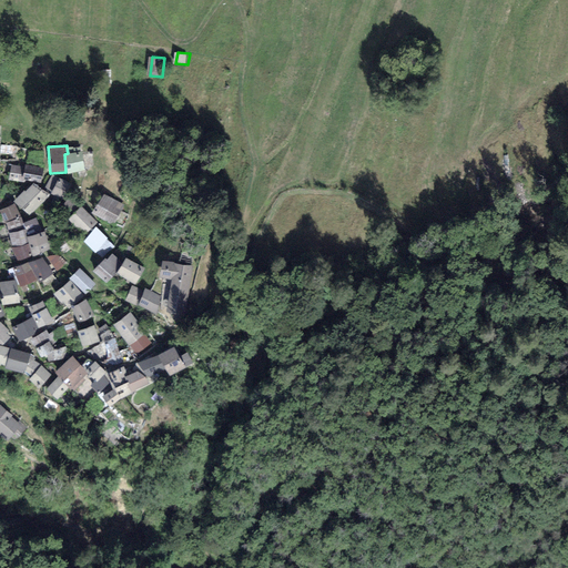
[(64,154),(66,172),(67,174),(84,171),(81,152),(80,152),(79,148),(72,149),(72,148),(67,148),(68,153),(64,154)]
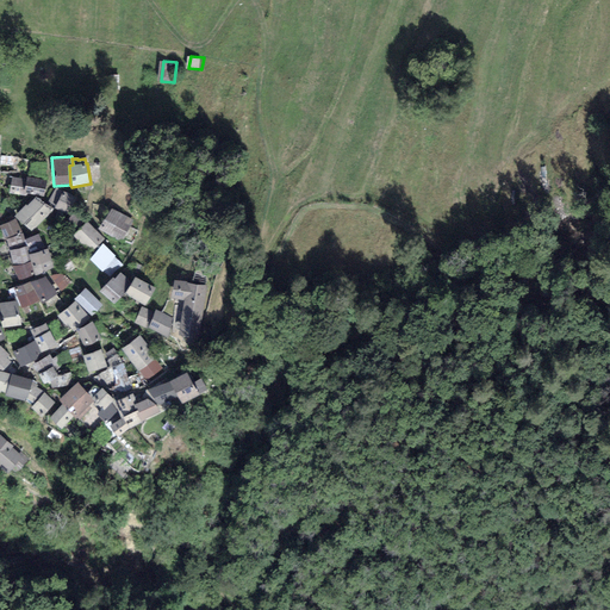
[(27,194),(27,192),(24,191),(26,176),(12,174),(8,192),(27,194)]
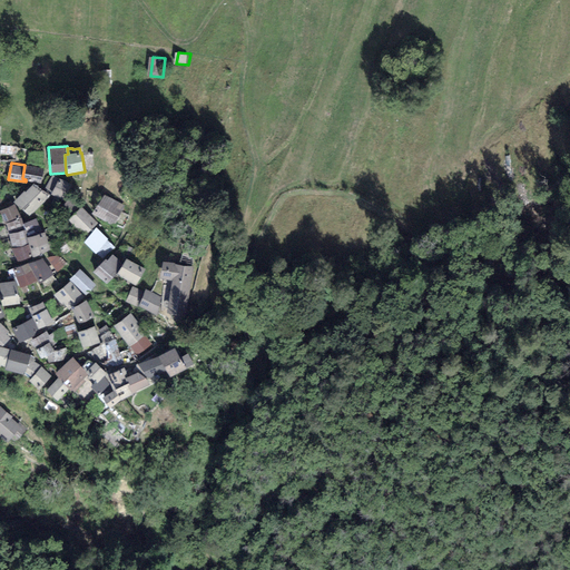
[(41,182),(43,166),(25,163),(25,165),(22,178),(26,179),(41,182)]
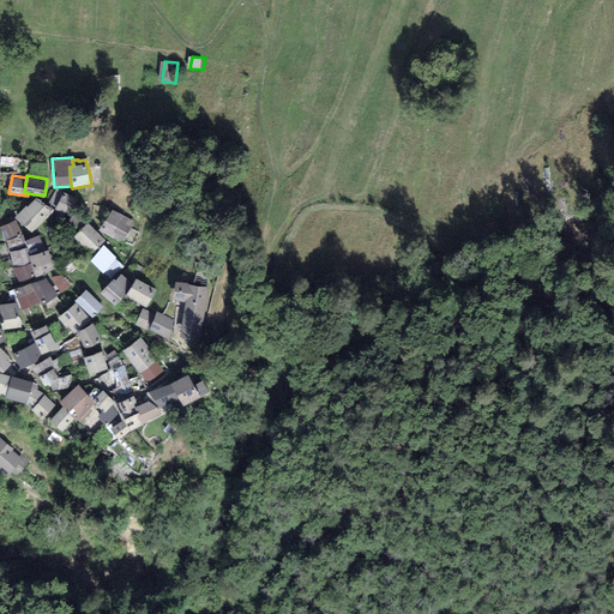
[(62,192),(55,188),(49,202),(55,205),(55,208),(58,209),(55,215),(61,216),(62,214),(71,217),(72,215),(77,199),(62,192)]
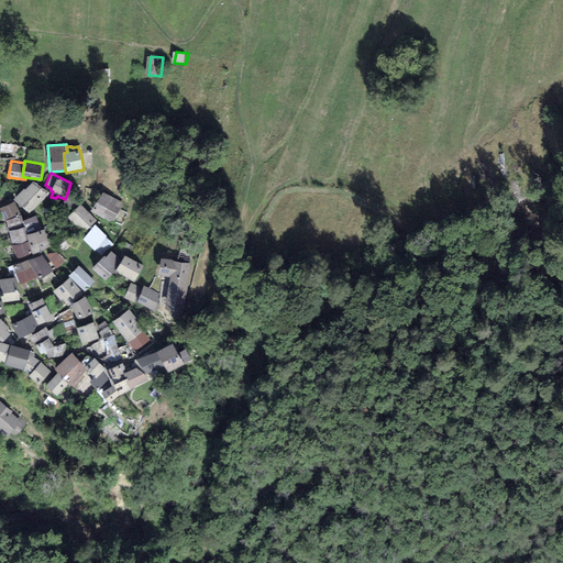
[(48,192),(32,179),(25,186),(24,185),(12,197),(30,211),(48,192)]
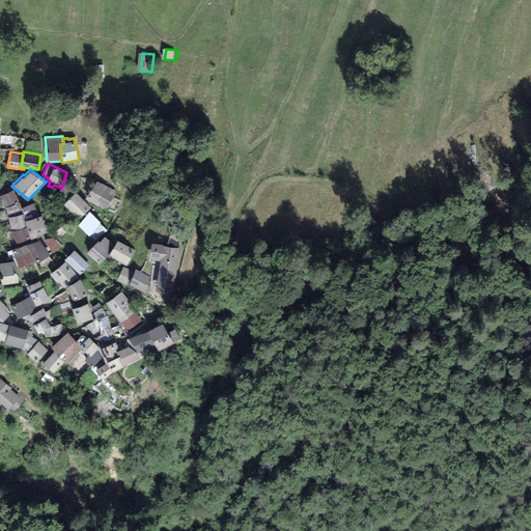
[(116,192),(95,180),(85,199),(102,210),(106,210),(116,192)]
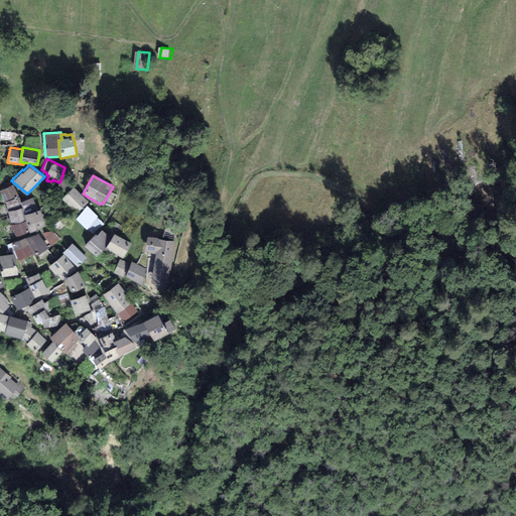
[(65,196),(74,187),(61,179),(60,180),(59,182),(54,187),(65,196)]
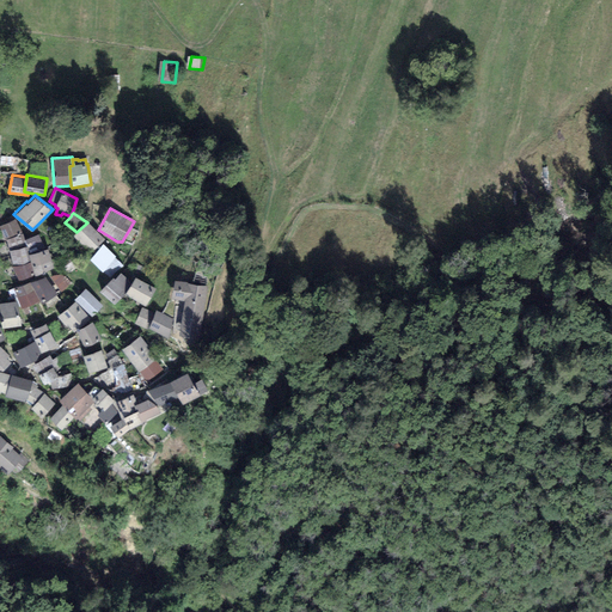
[(12,216),(0,222),(0,225),(8,244),(12,262),(18,279),(35,273),(35,275),(55,268),(48,246),(43,246),(40,232),(25,237),(16,218),(12,216)]
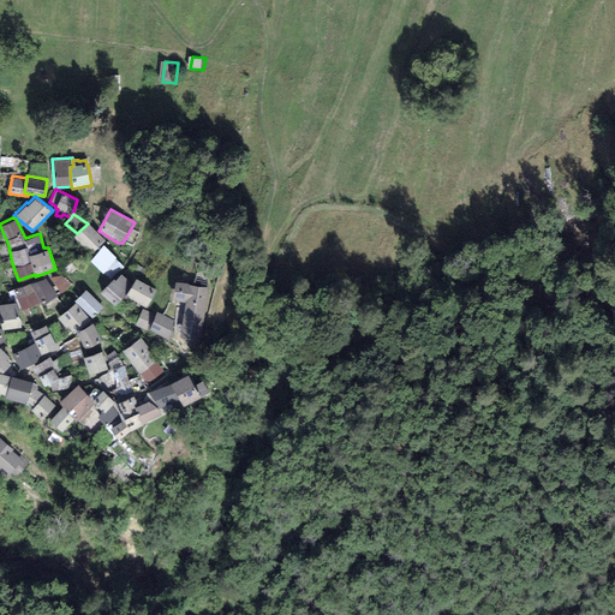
[(90,256),(105,242),(88,224),(77,233),(72,238),(90,256)]
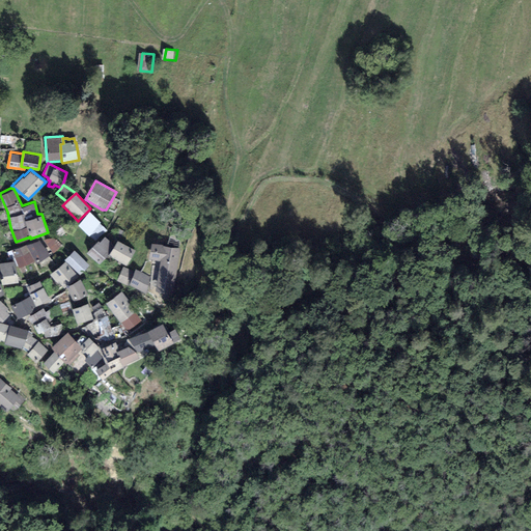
[(95,220),(88,214),(79,225),(86,231),(95,220)]
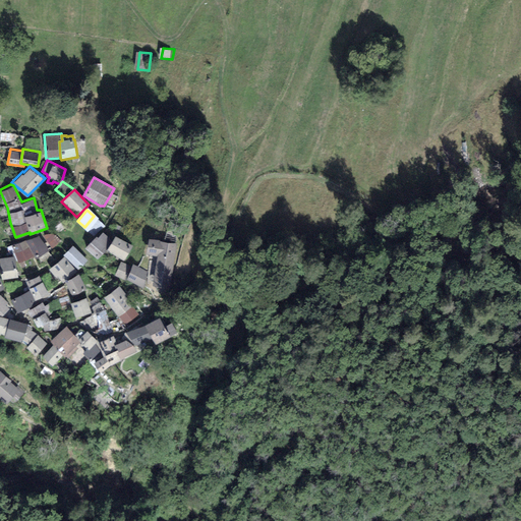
[(51,232),(43,233),(52,247),(62,240),(51,232)]
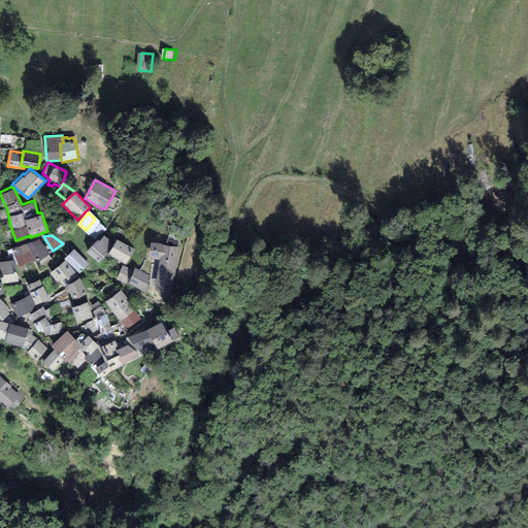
[(39,237),(26,241),(37,262),(51,252),(39,237)]
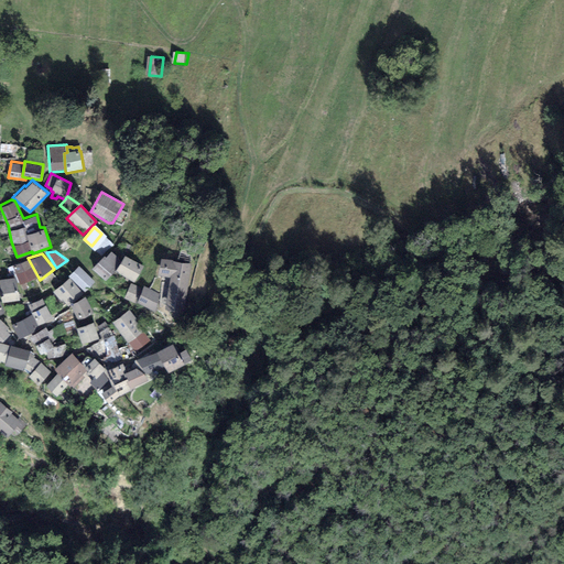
[(105,255),(91,270),(106,282),(116,273),(114,272),(118,266),(105,255)]
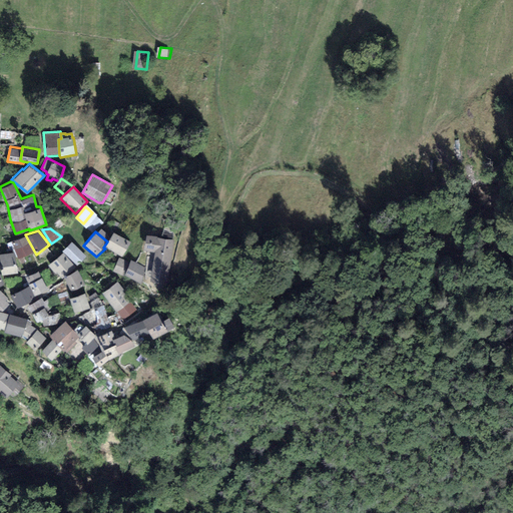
[(103,247),(105,248),(123,259),(133,242),(112,231),(107,241),(103,247)]
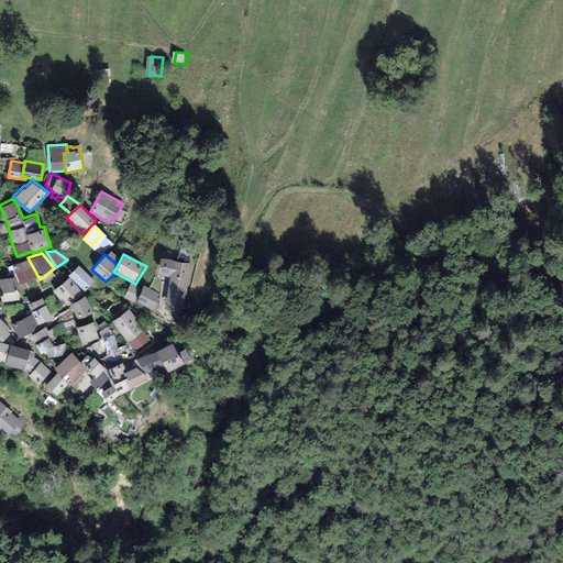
[(26,257),(11,263),(20,283),(35,275),(26,257)]
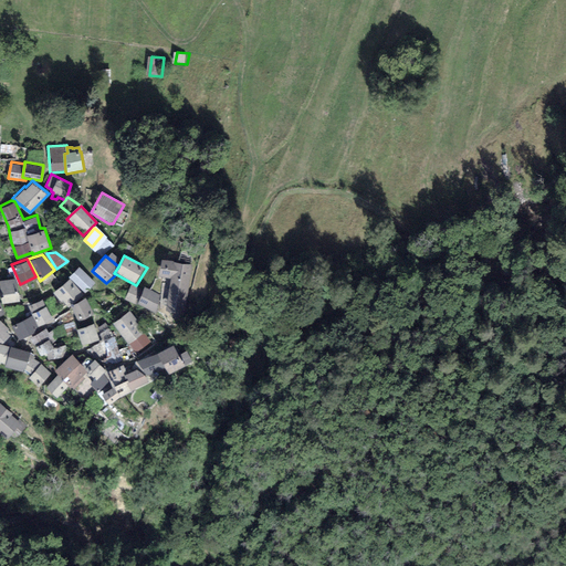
[(174,261),(161,260),(158,278),(170,280),(166,310),(184,313),(191,265),(174,262),(174,261)]
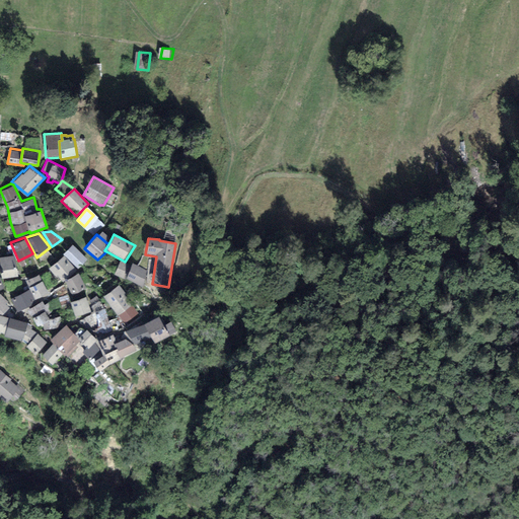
[(89,261),(72,245),(61,254),(63,256),(77,271),(78,272),(89,261)]
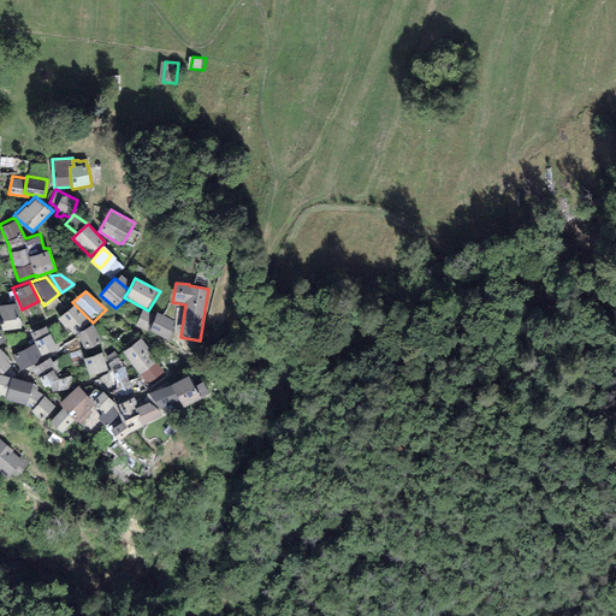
[(17,300),(0,302),(0,308),(4,329),(21,326),(17,300)]
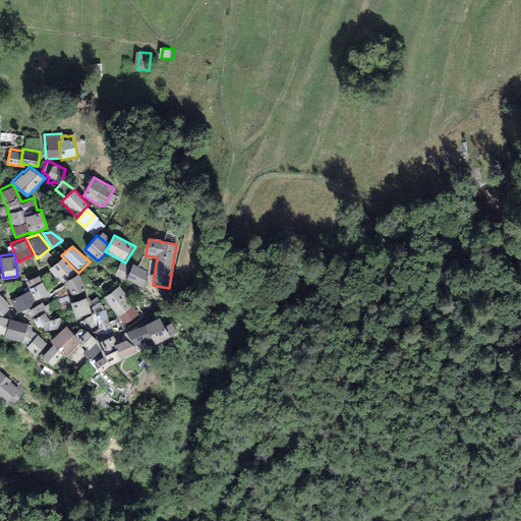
[(77,272),(63,257),(46,270),(56,283),(77,272)]
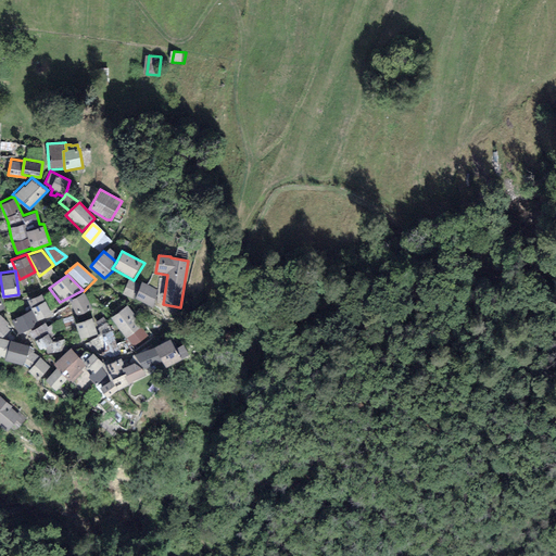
[(135,299),(140,283),(128,279),(123,293),(135,301),(136,299),(135,299)]
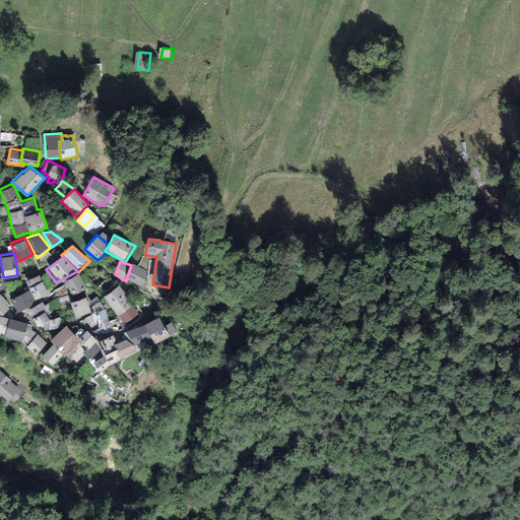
[(146,270),(132,264),(131,265),(126,279),(127,279),(142,287),(146,270)]
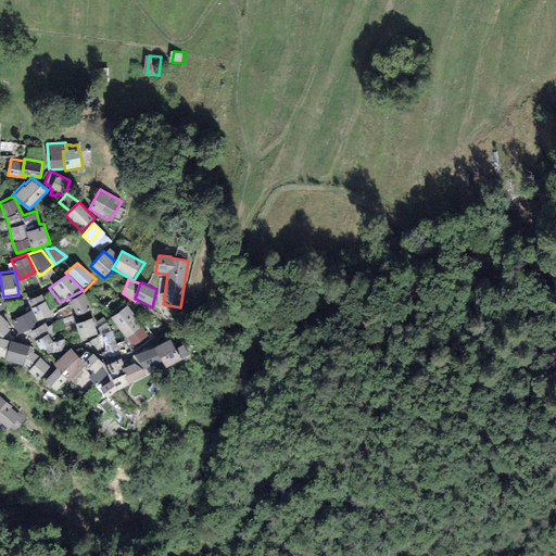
[(92,311),(83,293),(66,302),(76,319),(92,311)]
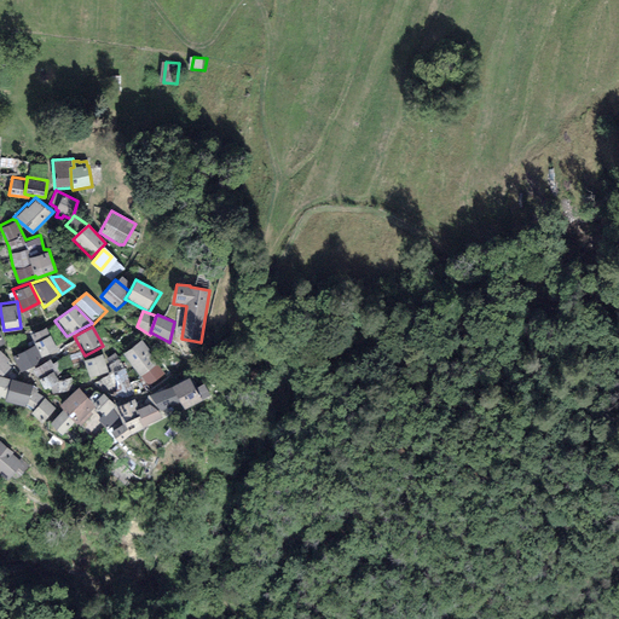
[(41,358),(57,350),(45,328),(29,335),(35,347),(41,358)]
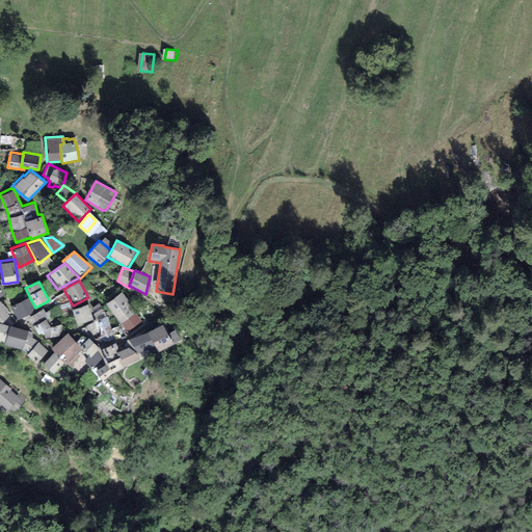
[(120,323),(135,317),(126,292),(110,298),(120,323)]
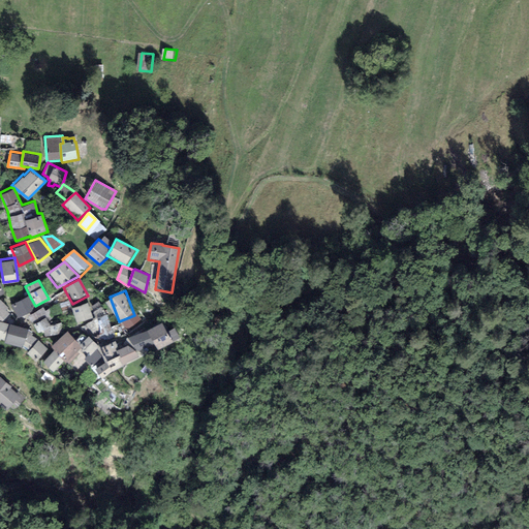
[(35,306),(30,297),(10,306),(17,318),(28,315),(36,308),(35,306)]
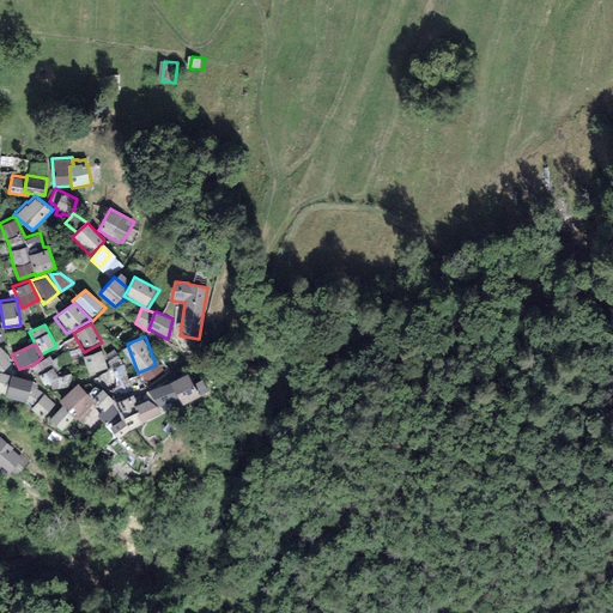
[(0,372),(1,374),(12,362),(8,359),(10,357),(0,347),(0,372)]
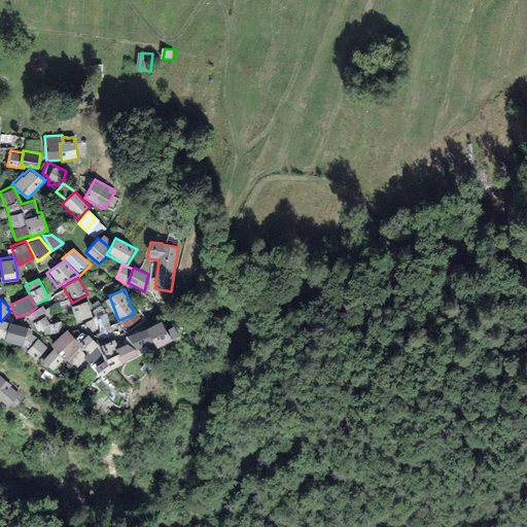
[(85,302),(68,307),(73,322),(91,317),(85,302)]
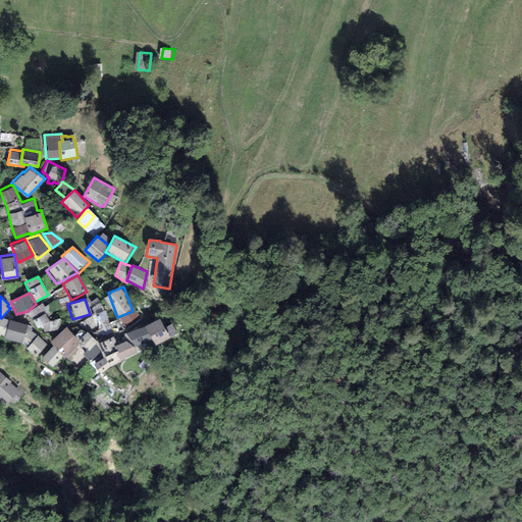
[(159,315),(146,321),(156,343),(177,332),(172,321),(164,325),(159,315)]
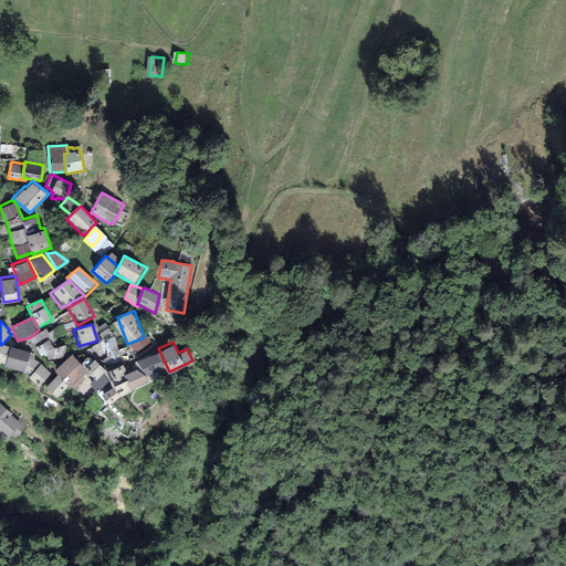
[(6,366),(10,347),(1,345),(0,344),(0,363),(0,364),(6,366)]
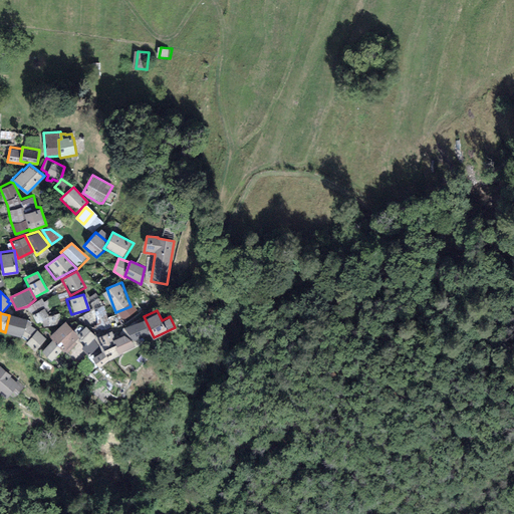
[(26,319),(9,315),(5,332),(4,335),(20,339),(21,336),(21,335),(23,335),(26,321),(26,319)]
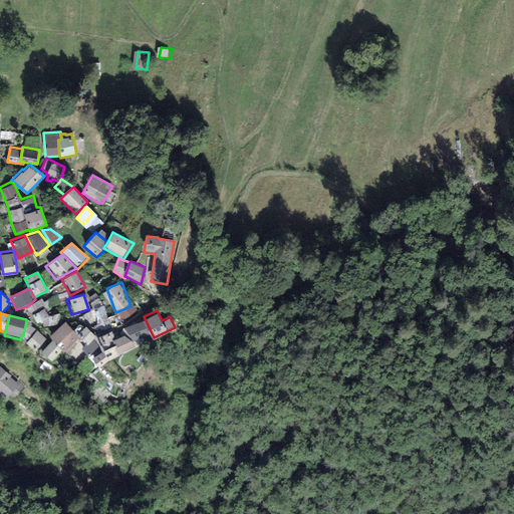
[(32,324),(26,321),(23,335),(21,335),(21,336),(28,340),(36,331),(31,326),(32,324)]
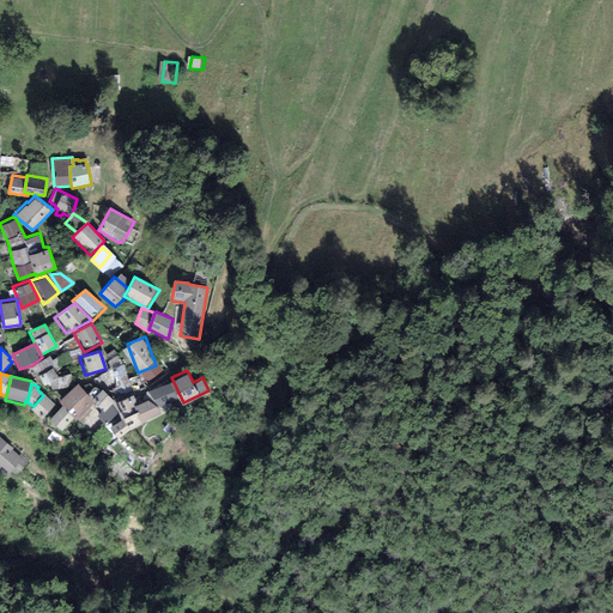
[(96,405),(78,384),(59,402),(61,406),(73,419),(76,422),(77,420),(79,424),(96,405)]
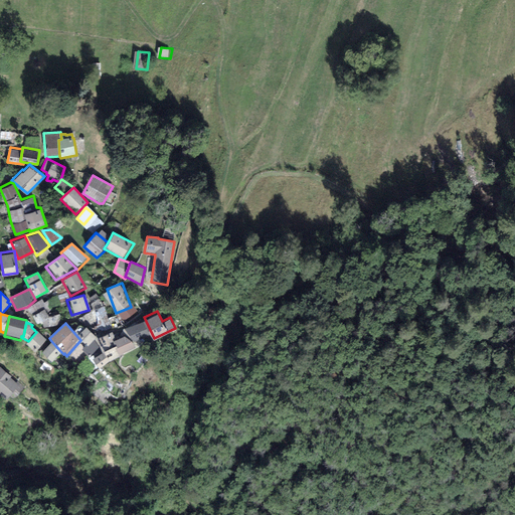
[(46,340),(36,332),(28,341),(24,345),(34,354),(46,340)]
